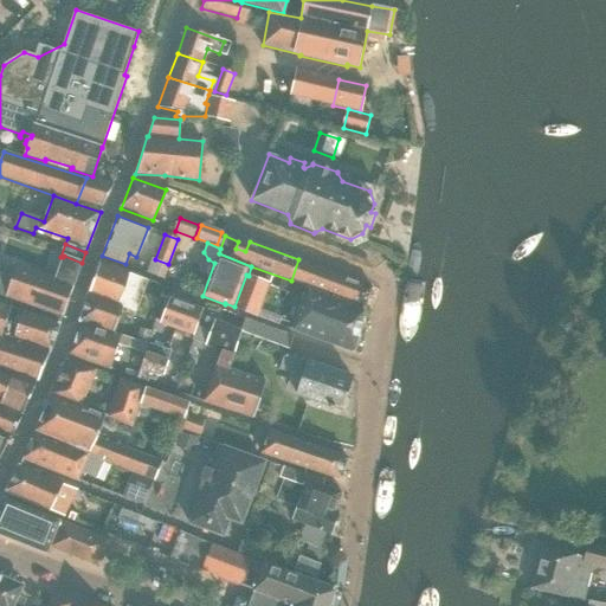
[(82,263),(64,256),(63,257),(56,279),(15,266),(12,278),(0,274),(0,296),(6,298),(6,297),(62,317),(82,263)]
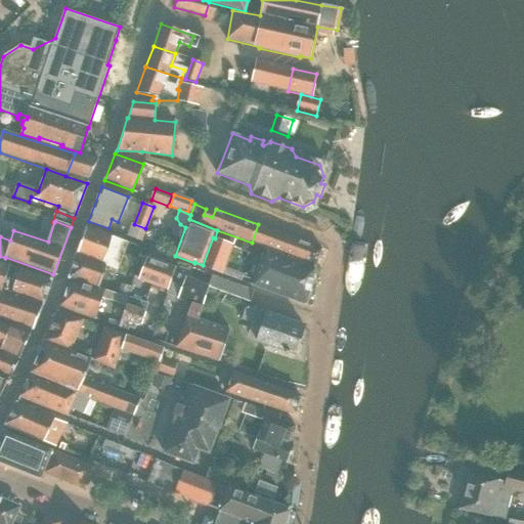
[(128,235),(142,242),(146,230),(132,224),(128,235)]
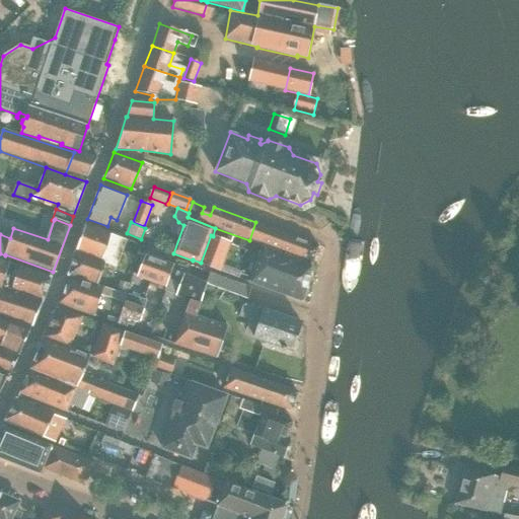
[(311,265),(318,245),(255,222),(249,240),(311,265)]
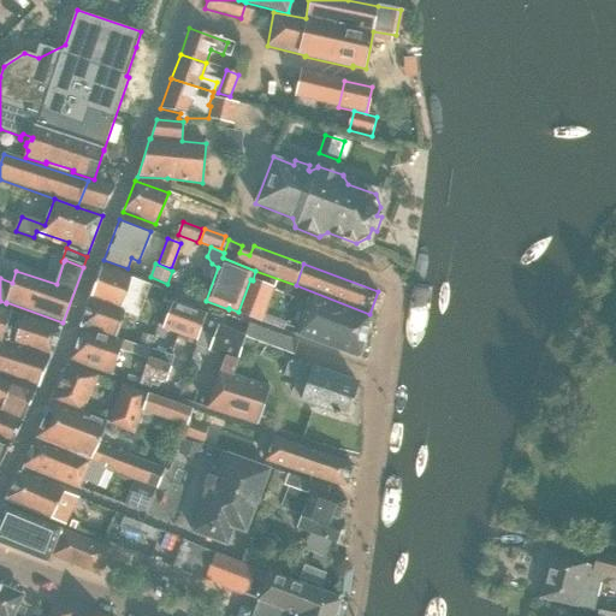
[(138,318),(150,285),(101,266),(89,300),(119,311),(124,312),(138,318)]
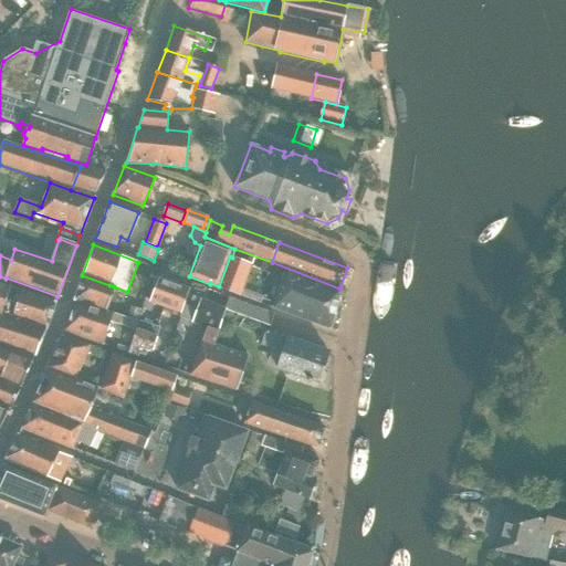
[(240,295),(251,264),(232,258),(230,257),(219,286),(219,287),(240,295)]
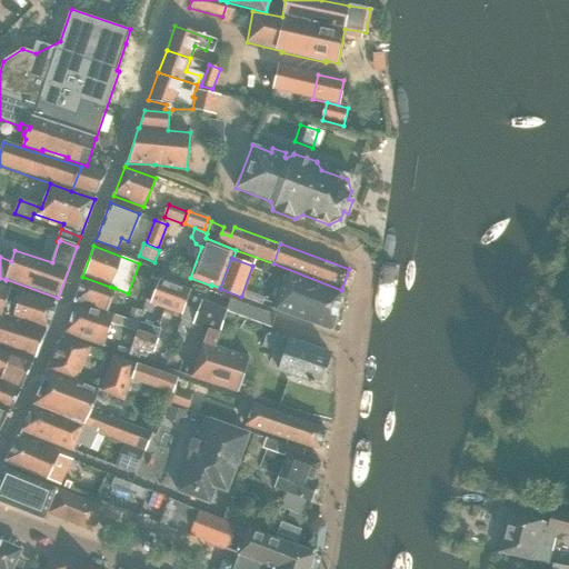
[(331,331),(341,291),(289,271),(275,310),(331,331)]
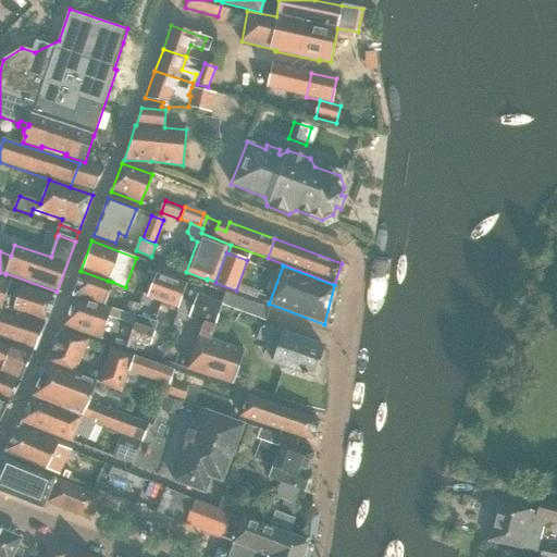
[(73,296),(104,305),(112,282),(108,281),(81,271),(73,296)]
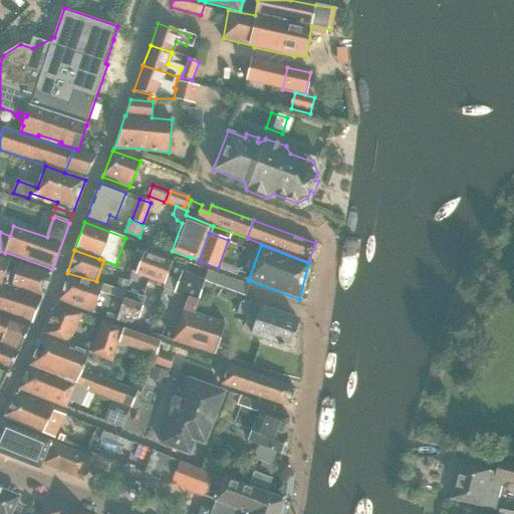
[(144,253),(137,275),(165,285),(167,278),(172,263),(144,253)]
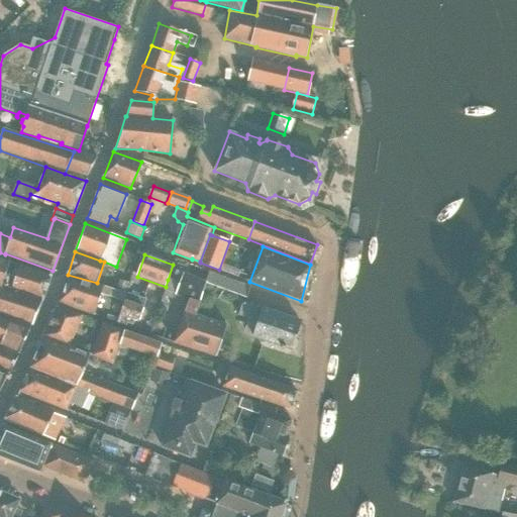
[(0,290),(35,303),(44,276),(19,267),(15,278),(5,275),(8,264),(0,261),(0,290)]
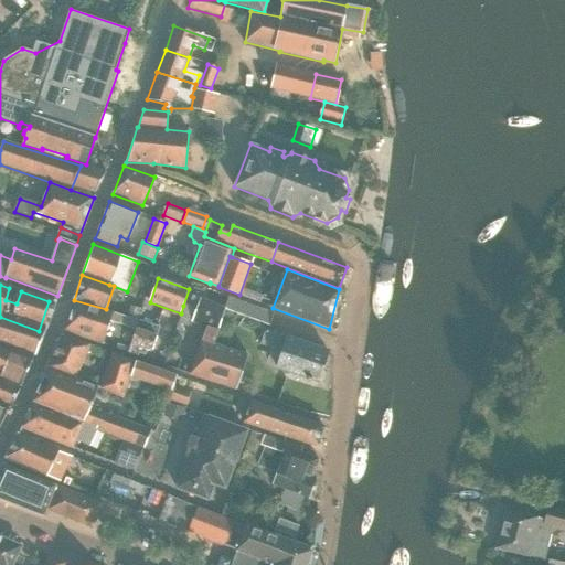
[(219,332),(226,309),(200,299),(195,310),(183,306),(181,313),(174,332),(187,337),(191,323),(219,332)]
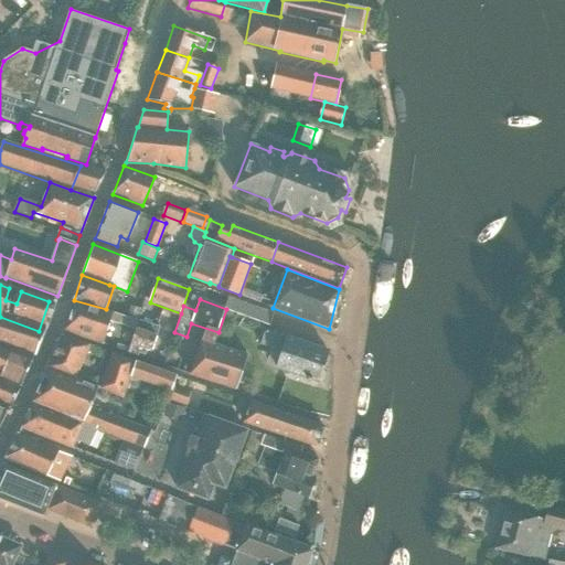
[(110,321),(128,327),(131,318),(126,316),(74,300),(64,331),(88,339),(103,344),(110,321)]
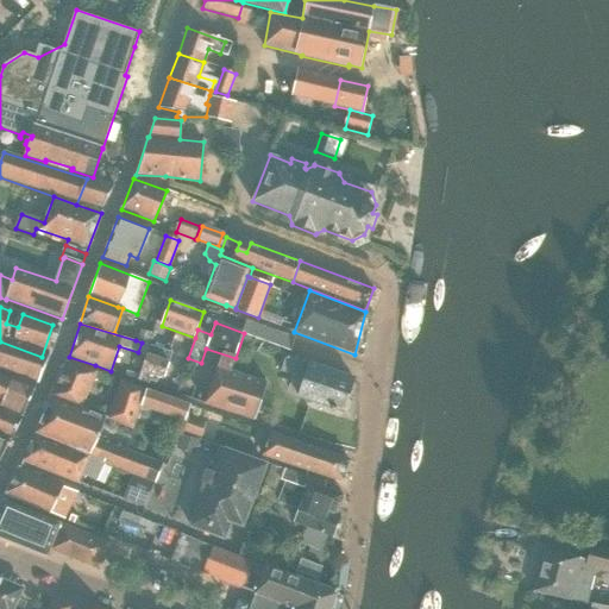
[(261,326),(256,339),(290,351),(295,338),(261,326)]
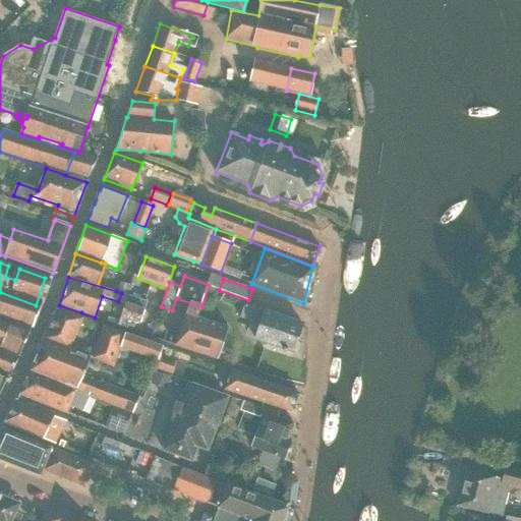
[(116,290),(116,291),(121,293),(127,295),(130,285),(119,282),(116,290)]
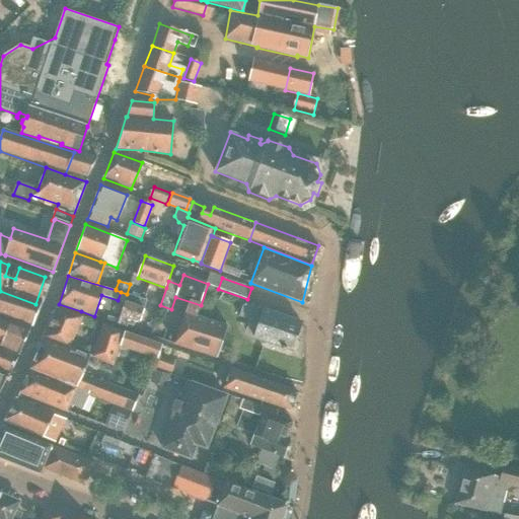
[(127,294),(121,292),(118,300),(125,303),(118,324),(126,327),(127,324),(134,326),(135,321),(139,322),(146,300),(127,294)]
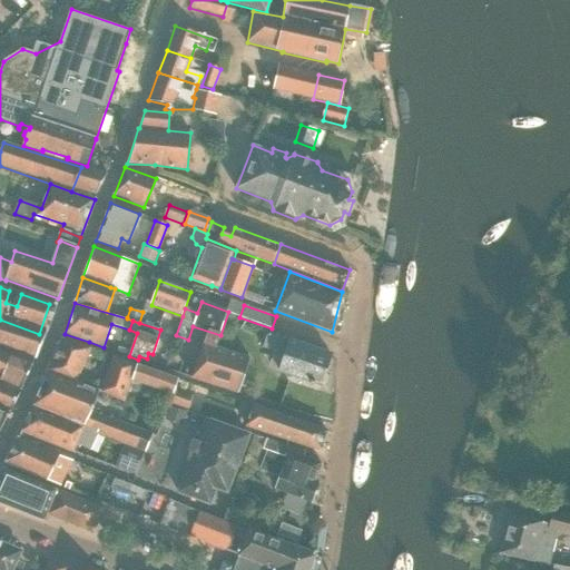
[(0,346),(31,360),(39,338),(0,324),(0,346)]
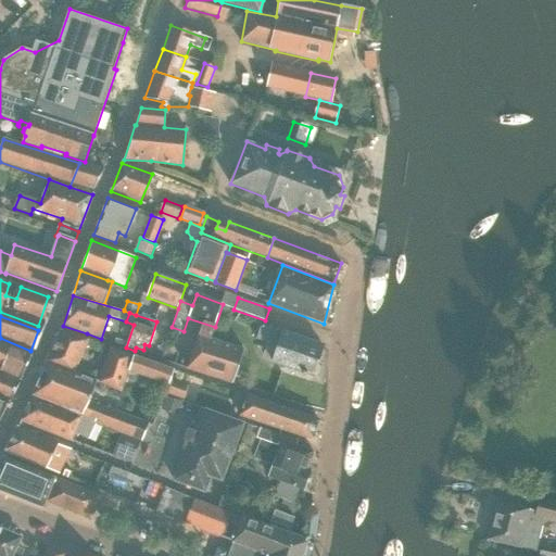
[(210,339),(214,327),(203,323),(186,369),(231,384),(243,350),(210,339)]
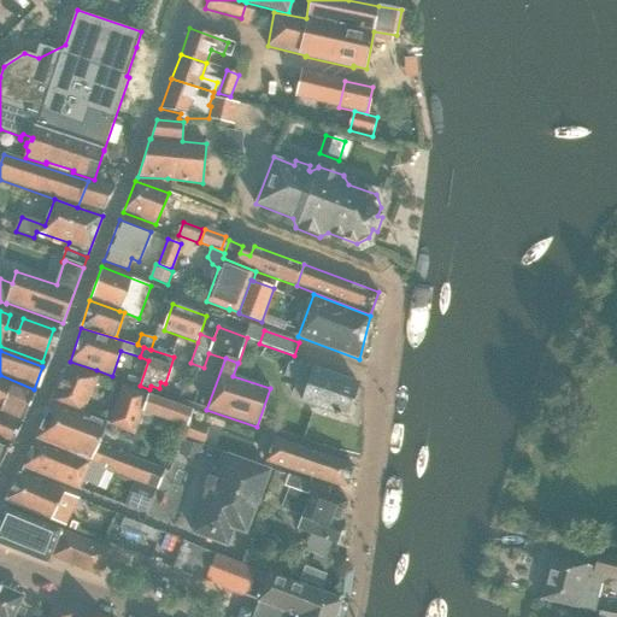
[(341,416),(347,417),(358,385),(344,380),(345,374),(330,369),(329,375),(315,370),(315,369),(289,360),(289,362),(286,360),(283,369),(287,370),(285,376),(309,385),(303,403),(336,413),(335,416),(340,417),(341,416)]
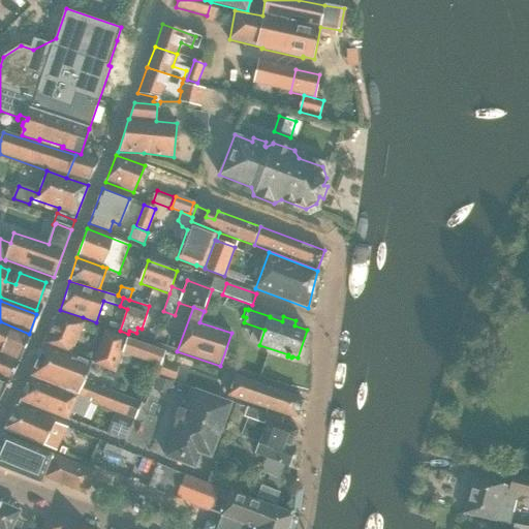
[(58,315),(44,345),(70,354),(75,341),(83,323),(58,315)]
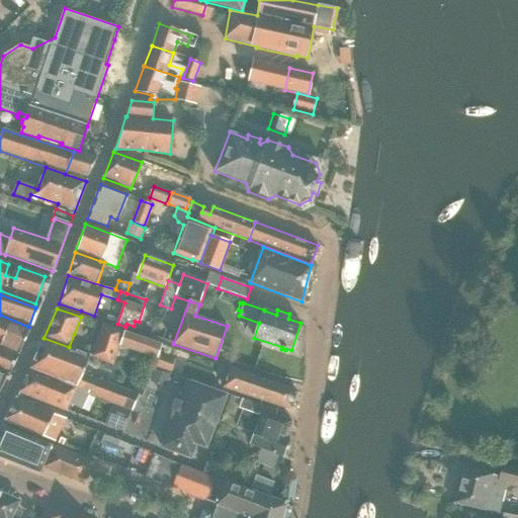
[(0,345),(18,353),(28,328),(0,316),(0,345)]
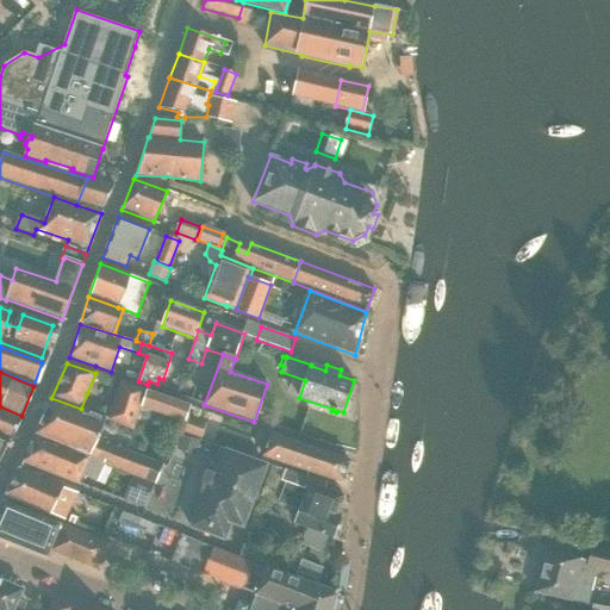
[(110,378),(107,385),(111,391),(117,393),(118,388),(120,383),(110,378)]
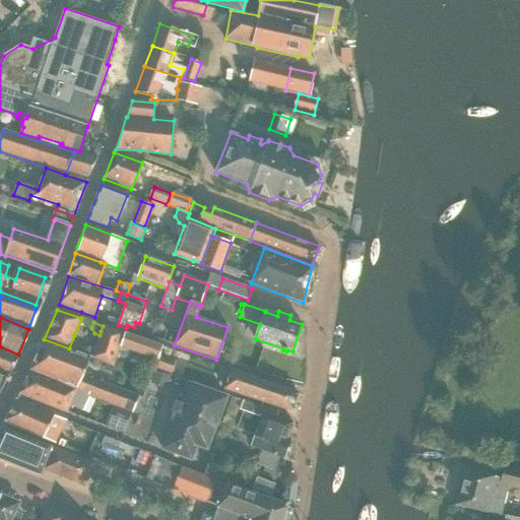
[(113,367),(120,346),(124,333),(103,326),(101,331),(100,335),(90,359),(113,367)]
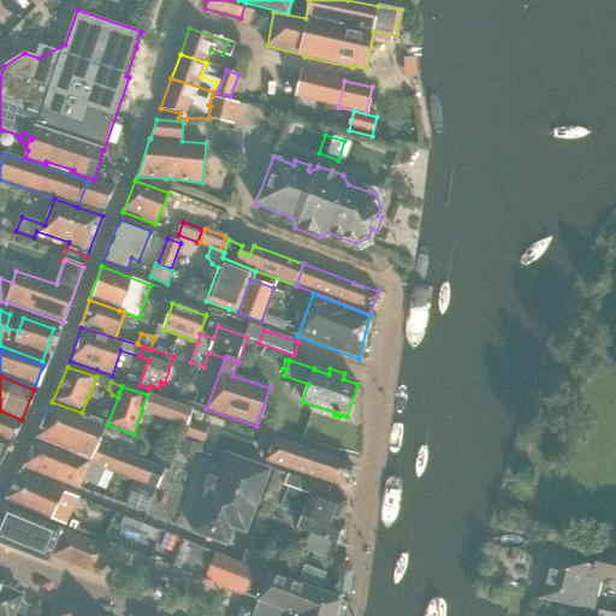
[(187,426),(193,410),(147,395),(142,410),(187,426)]
